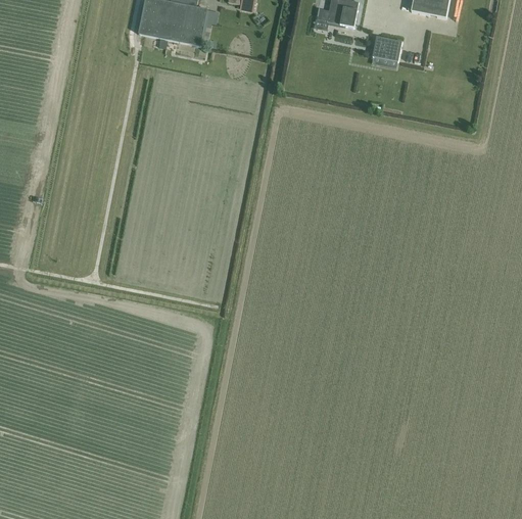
[(170,1),(165,0),(143,0),(138,32),(199,44),(206,8),(195,6),(170,1)]
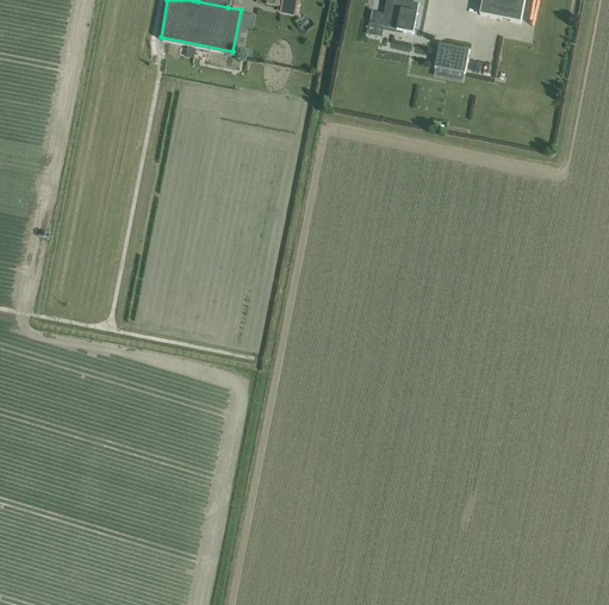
[(380,23),(380,24),(403,29),(412,31),(412,30),(416,11),(416,10),(417,0),(384,0),(383,11),(372,8),(372,7),(371,7),(370,13),(370,17),(368,20),(380,23)]
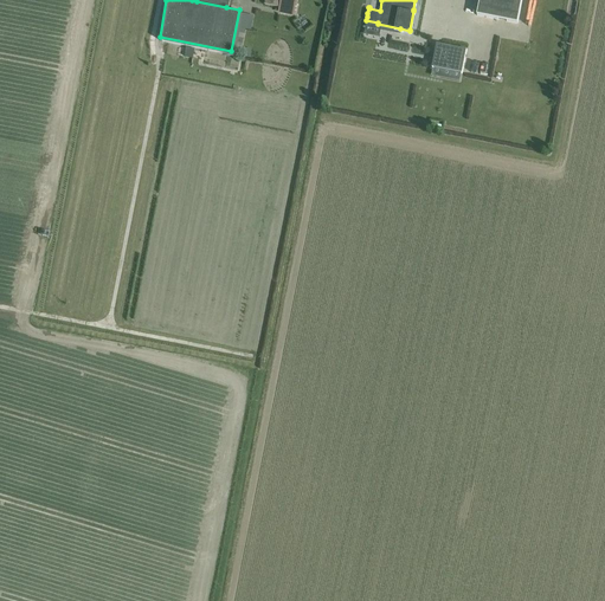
[(477,0),(476,12),(516,19),(519,0),(477,0)]
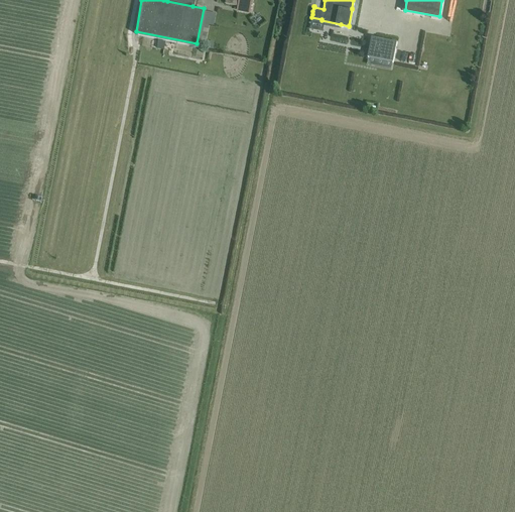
[(392,59),(396,39),(371,34),(367,54),(392,59)]
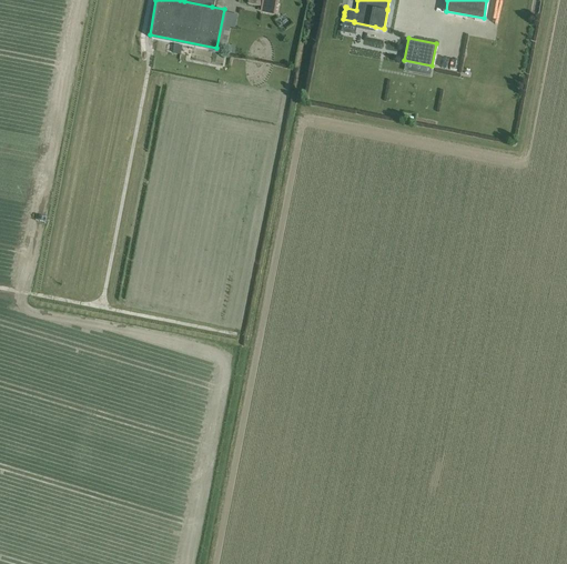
[(442,54),(439,62),(451,63),(452,56),(442,54)]
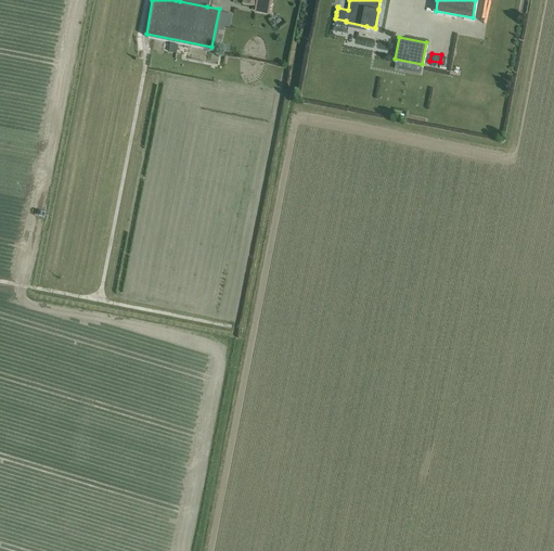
All buildings are outlined.
